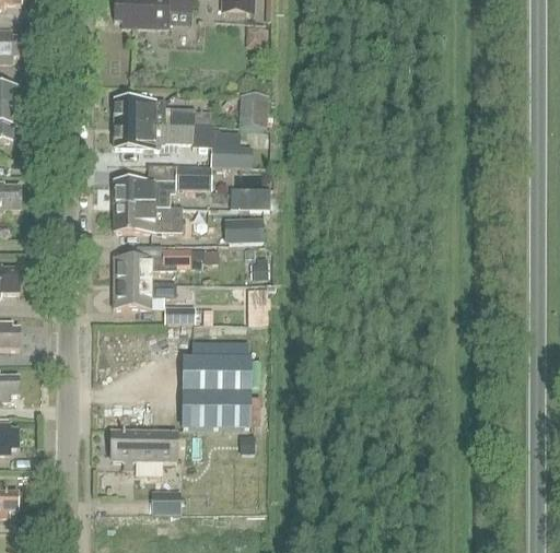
[(114,0),(114,20),(121,20),(120,26),(168,27),(168,11),(191,12),(193,0),(114,0)]
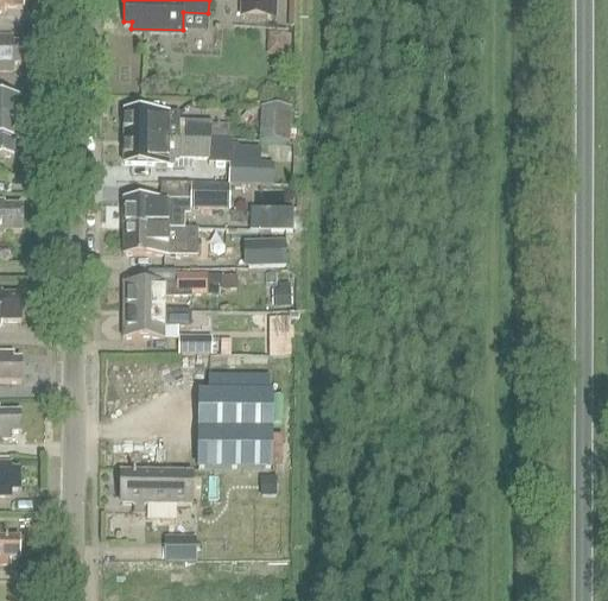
[(241,0),(241,11),(273,12),(273,0),(241,0)]
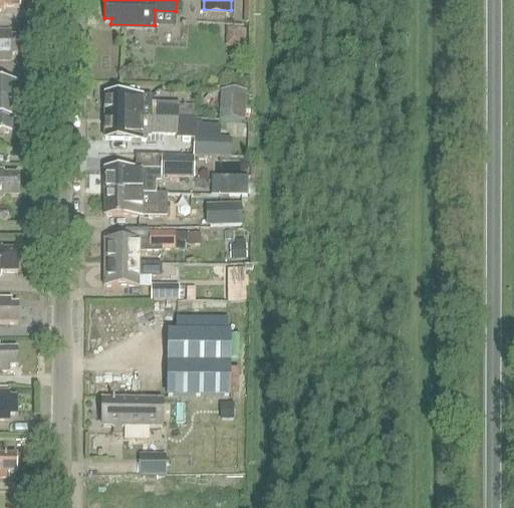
[(249,38),(249,21),(231,21),(231,38),(249,38)]
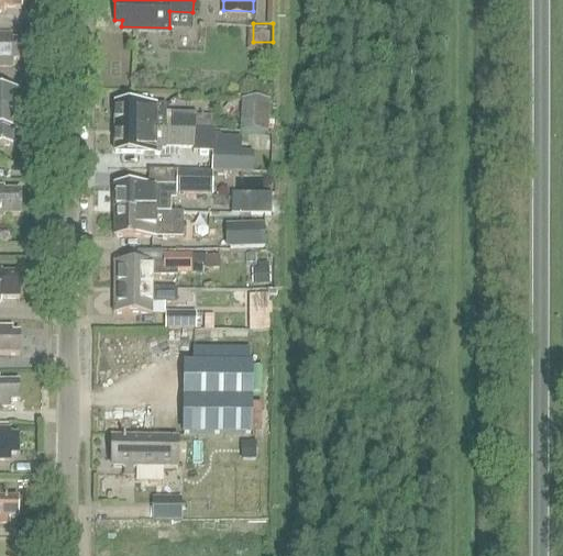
[(11,55),(20,55),(20,35),(12,35),(12,29),(0,29),(0,62),(11,62),(11,55)]
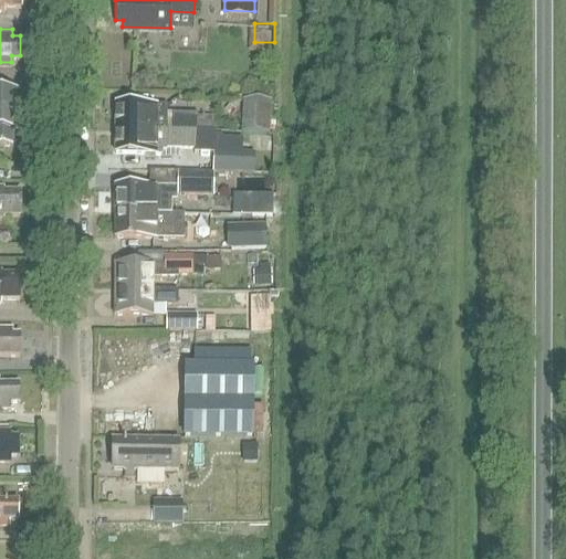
[(0,106),(20,107),(20,87),(0,87),(0,106)]
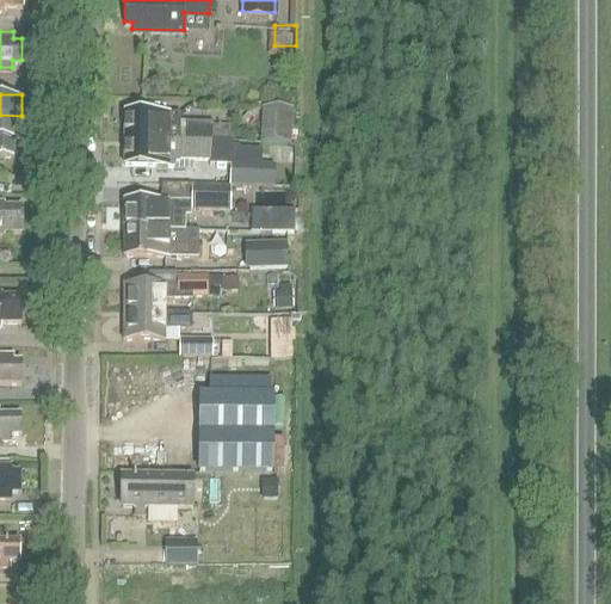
[(264,103),(263,137),(294,139),(295,104),(264,103)]
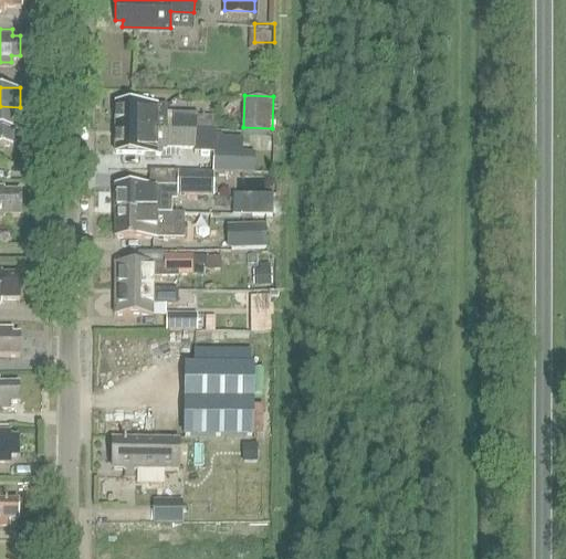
[(115,99),(115,125),(156,125),(197,127),(219,128),(219,109),(168,109),(168,101),(115,99)]
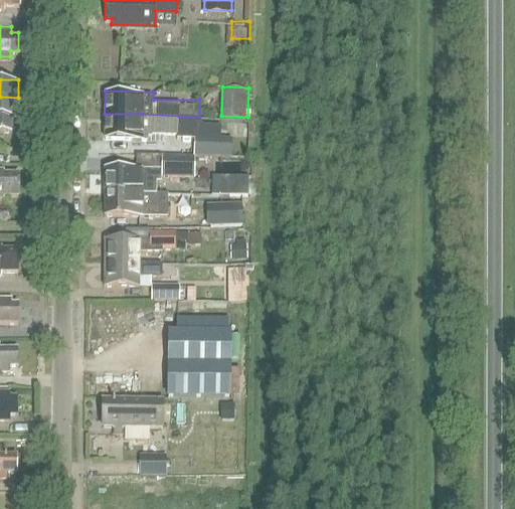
[(18,98),(0,97),(0,128),(11,128),(11,115),(18,115),(18,98)]
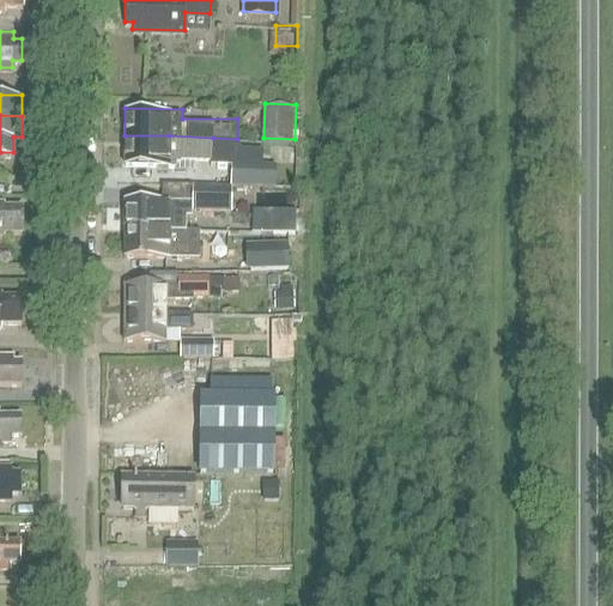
[(213,138),(169,135),(125,135),(125,162),(157,163),(157,167),(167,167),(167,163),(169,163),(175,163),(175,157),(213,157),(213,138)]
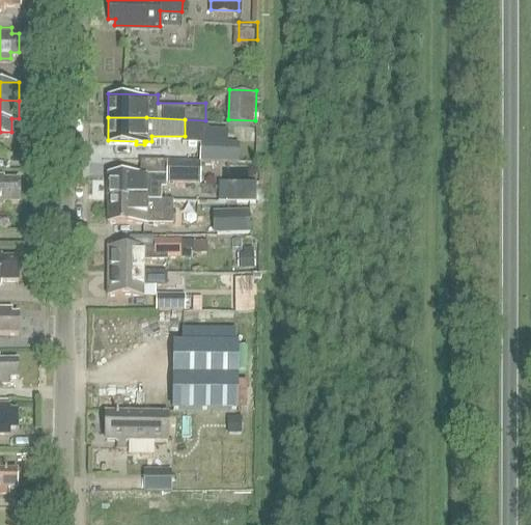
[(205,126),(205,140),(228,140),(228,126),(205,126)]
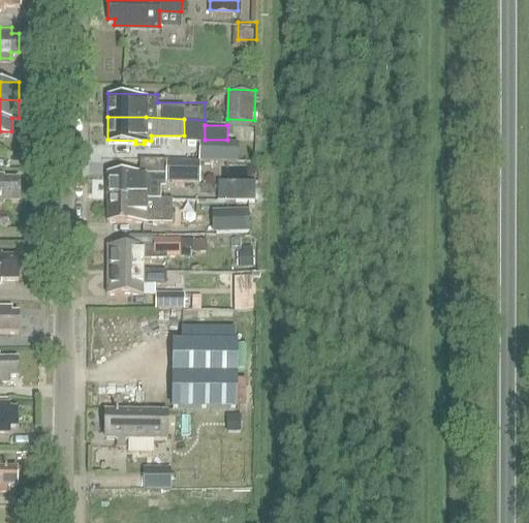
[(201,141),(201,158),(238,158),(238,141),(201,141)]
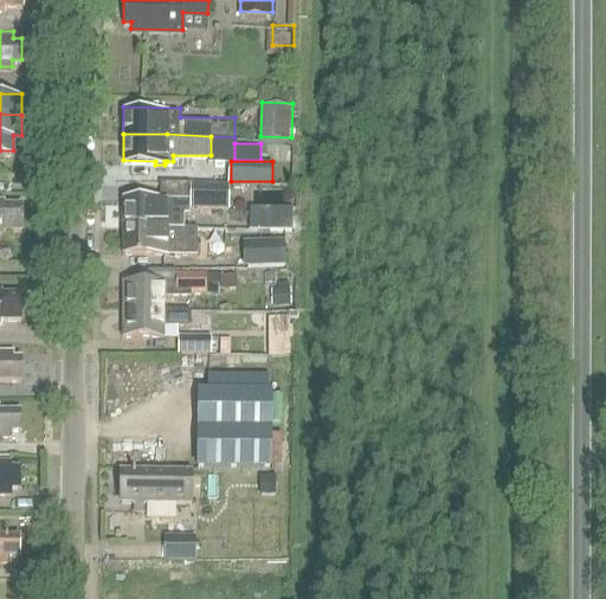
[(230,205),(231,181),(193,180),(193,204),(230,205)]
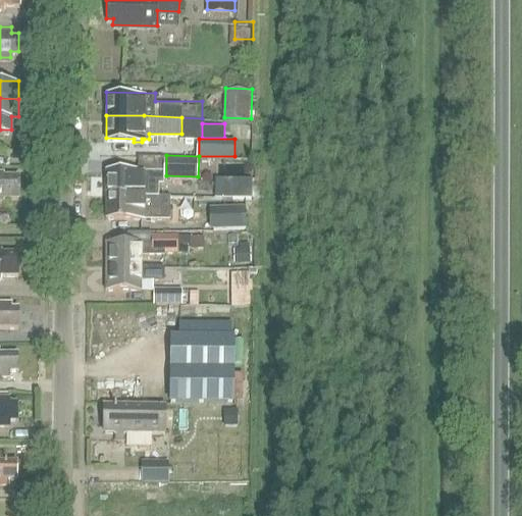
[(106,168),(106,192),(144,193),(144,192),(158,192),(158,179),(164,179),(164,169),(149,169),(106,168)]
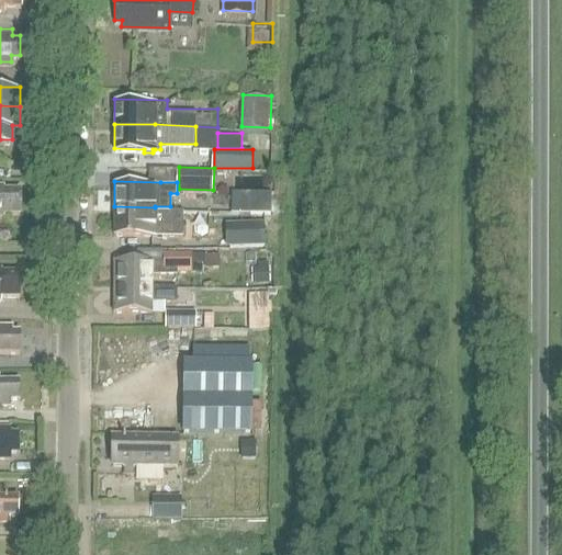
[(2,183),(0,182),(0,214),(2,214),(2,211),(19,211),(19,187),(2,187),(2,183)]
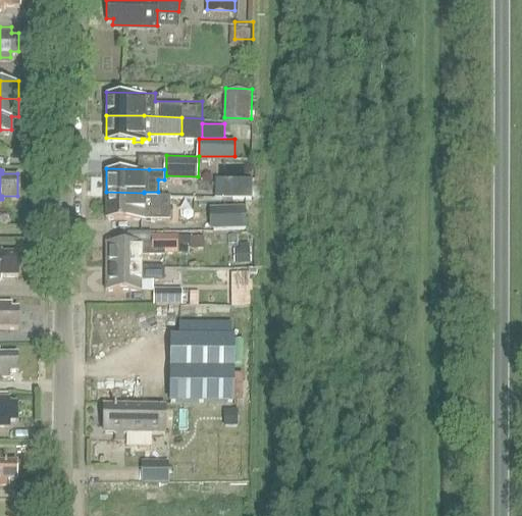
[(215,174),(214,195),(251,195),(251,175),(215,174)]
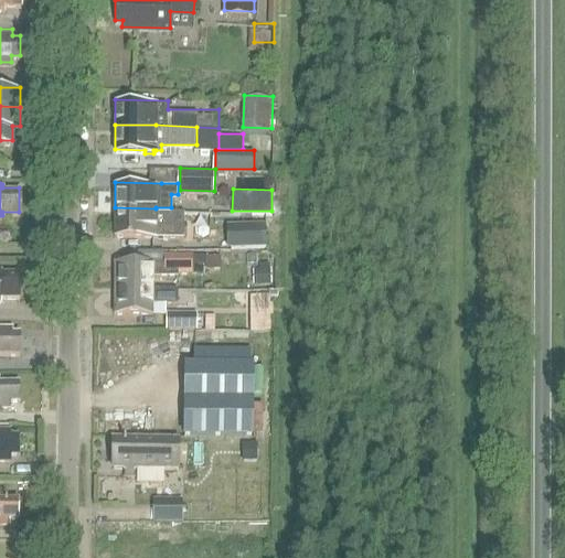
[(171,207),(156,207),(156,208),(115,207),(115,234),(182,234),(182,207),(172,207),(171,207)]
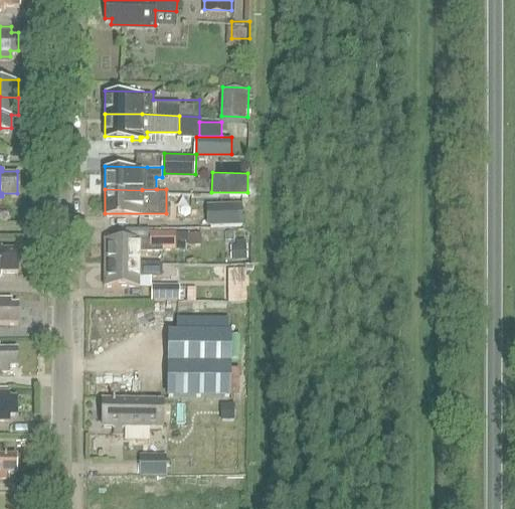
[(225,200),(225,223),(244,223),(244,200),(225,200)]
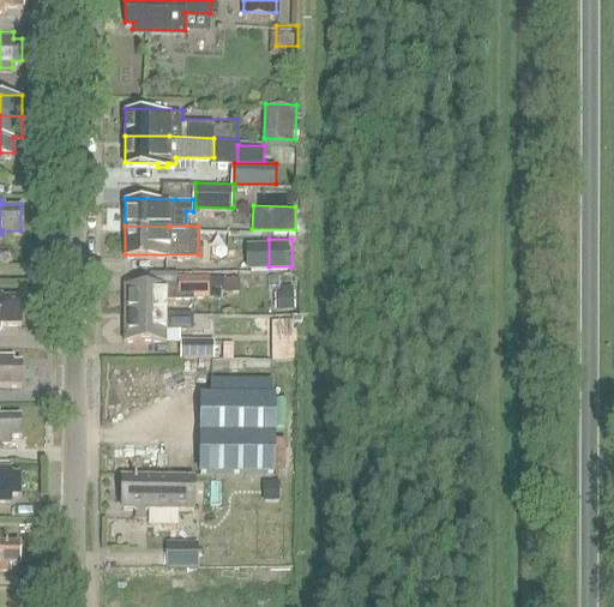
[(220,298),(220,286),(224,286),(224,274),(208,274),(180,274),(180,284),(166,284),(166,283),(125,283),(124,311),(166,311),(166,298),(220,298)]
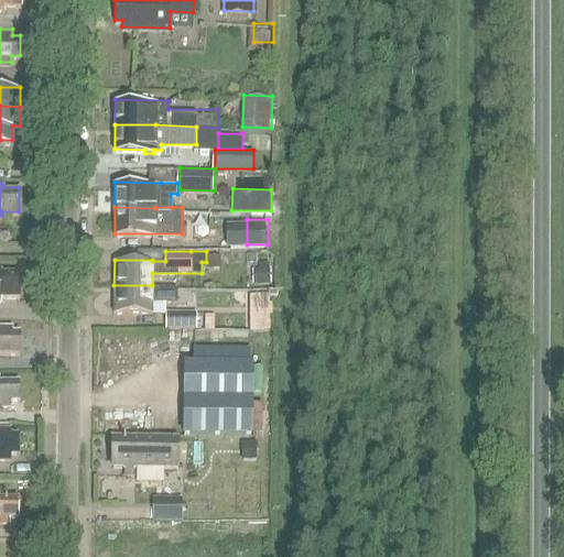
[(207,253),(207,265),(221,265),(221,253),(207,253)]
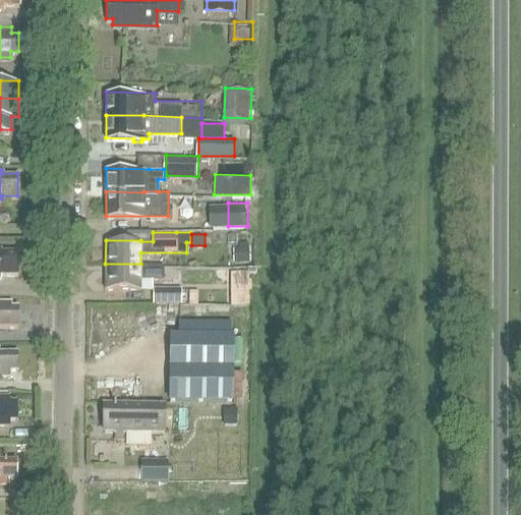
[(250,258),(250,238),(240,238),(240,245),(235,245),(236,259),(250,258)]
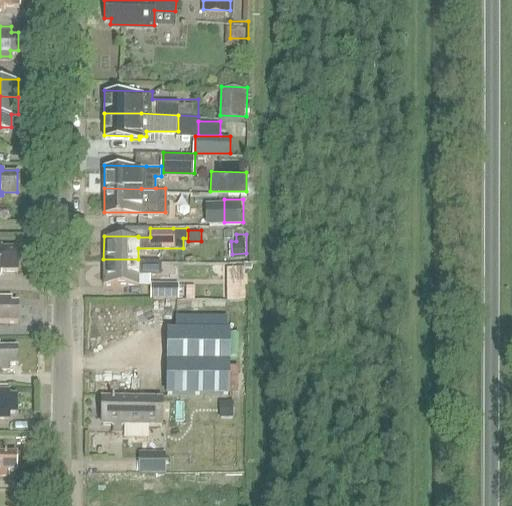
[(1,243),(0,242),(0,271),(1,271),(1,268),(17,268),(17,246),(1,246),(1,243)]
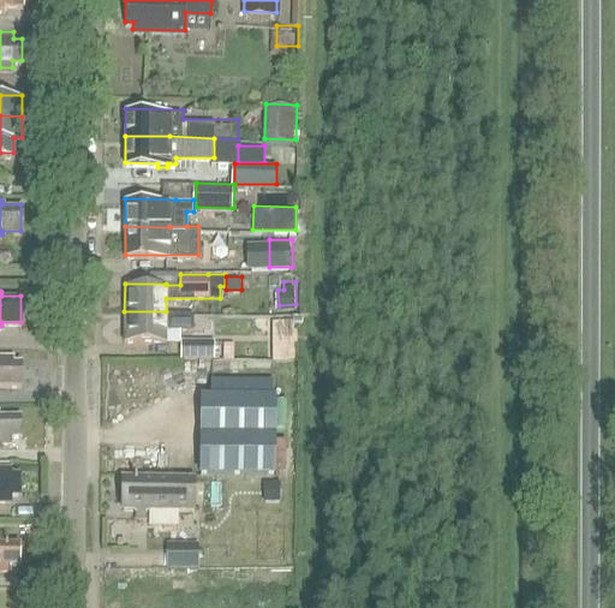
[(166,339),(166,326),(193,326),(193,311),(166,311),(124,311),(124,339),(166,339)]
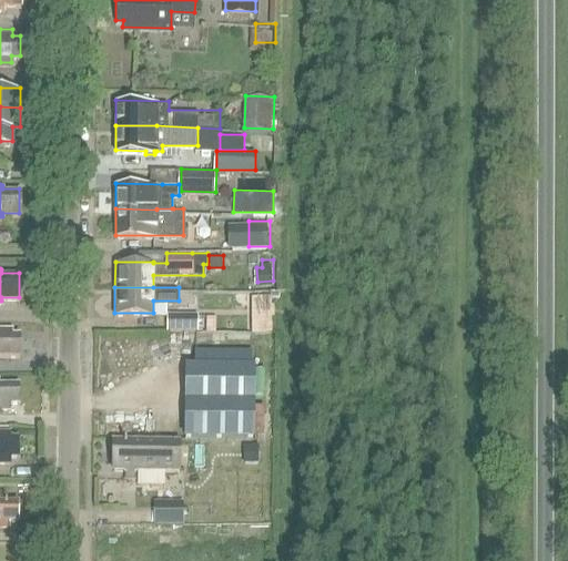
[(251,294),(252,329),(272,329),(272,294),(251,294)]
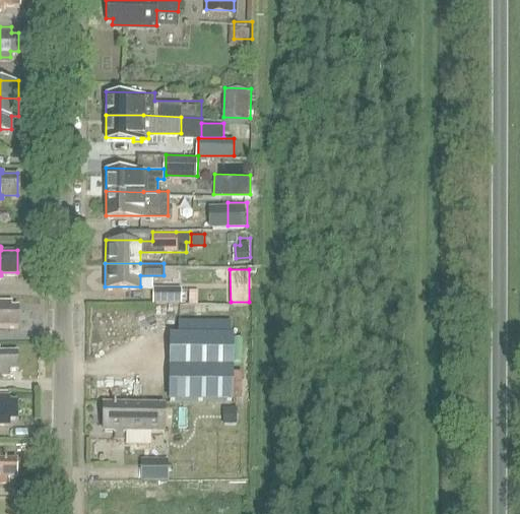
[(154,284),(154,299),(181,299),(181,284),(154,284)]
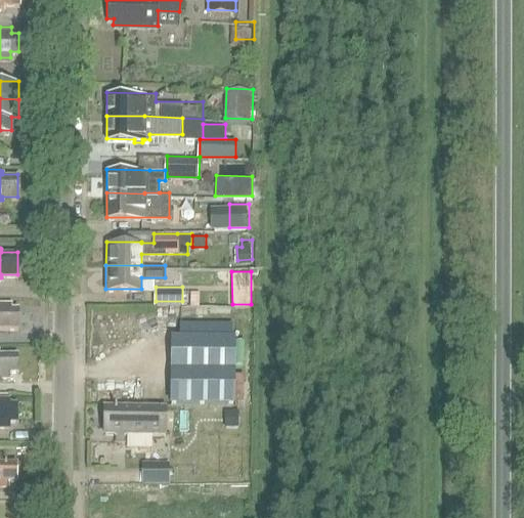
[(10,301),(0,301),(0,326),(17,326),(17,307),(10,307),(10,301)]
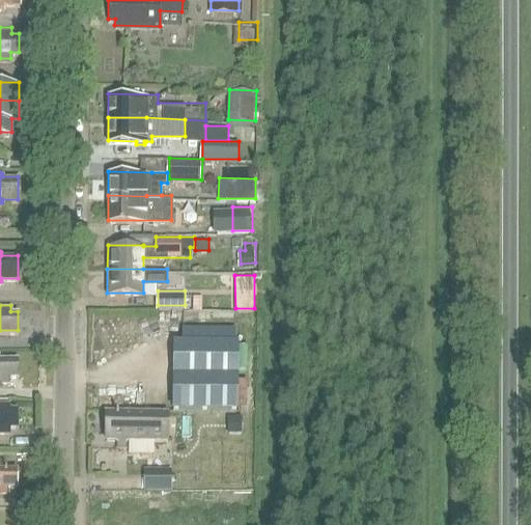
[(173,338),(172,408),(238,409),(240,339),(173,338)]
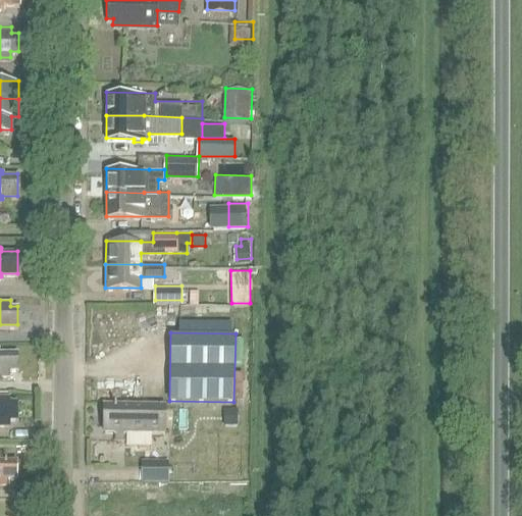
[(9,368),(16,368),(17,350),(0,350),(0,373),(9,373),(9,368)]
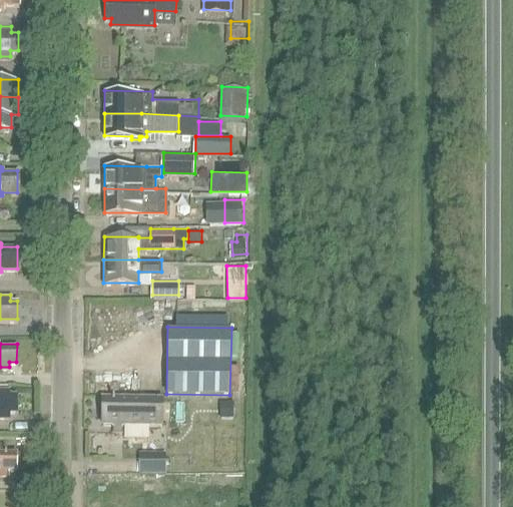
[(0,386),(0,416),(8,416),(8,410),(16,410),(16,393),(8,393),(8,387),(0,386)]
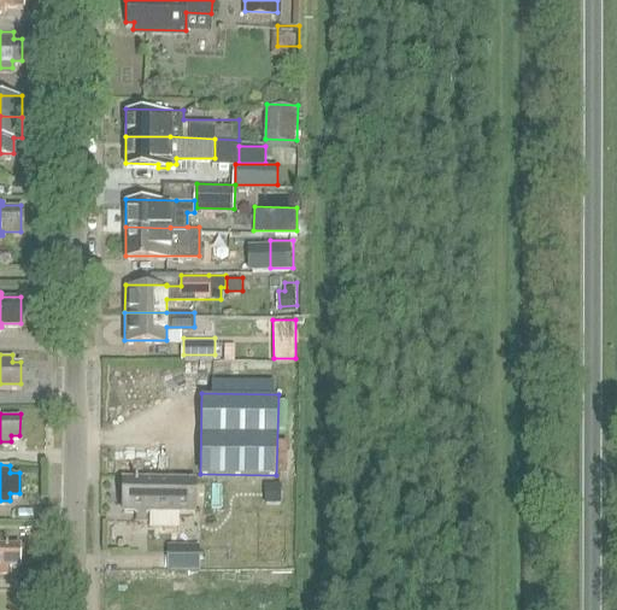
[(123,476),(123,508),(194,509),(194,477),(123,476)]
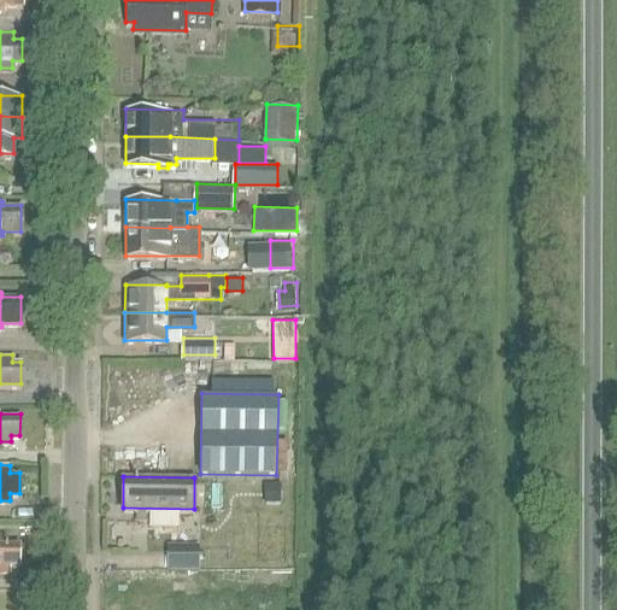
[(264,499),(281,499),(281,480),(264,481),(264,499)]
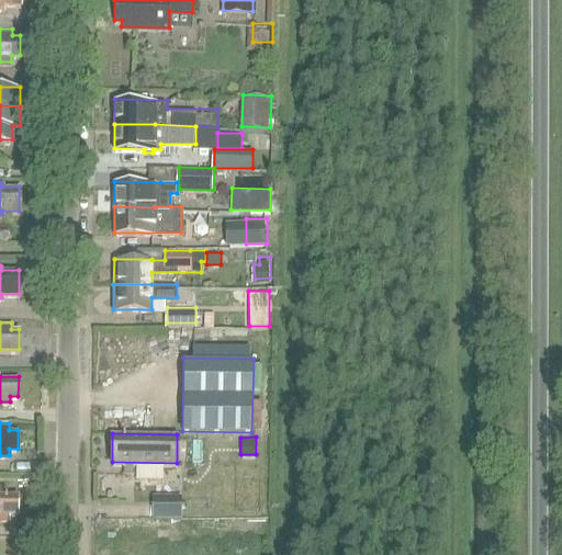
[(154,491),(154,514),(182,514),(182,491),(154,491)]
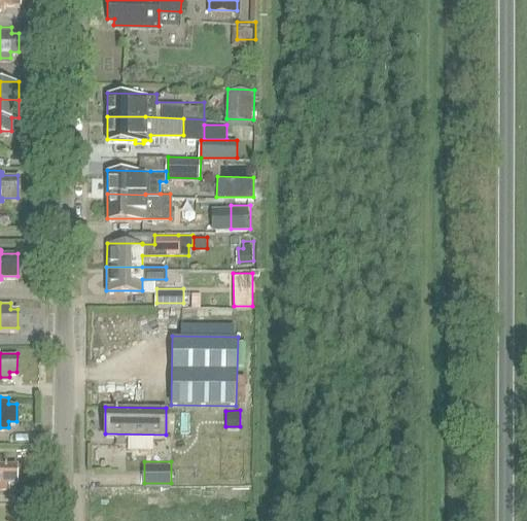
[(0,486),(9,486),(9,481),(16,481),(16,462),(0,462),(0,486)]
